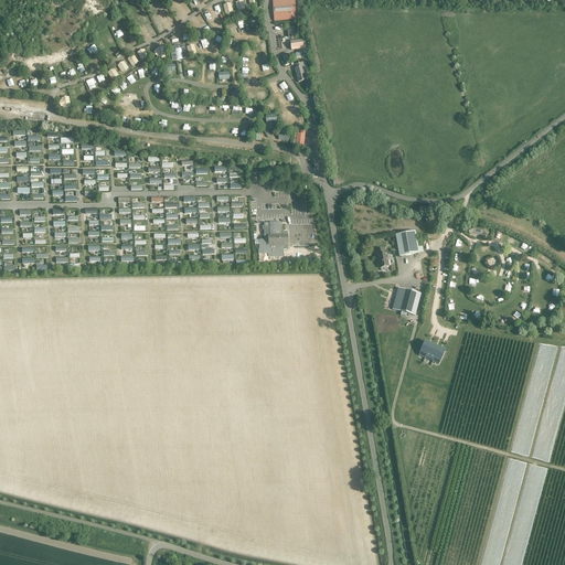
[(276,20),(295,19),(292,1),(274,3),(276,20)]
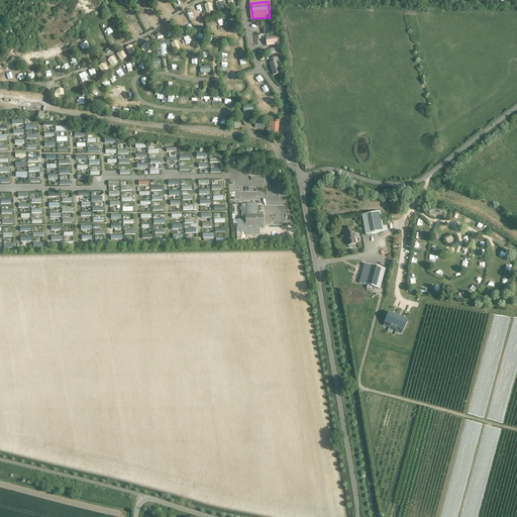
[(266,38),(267,46),(279,44),(278,36),(266,38)]
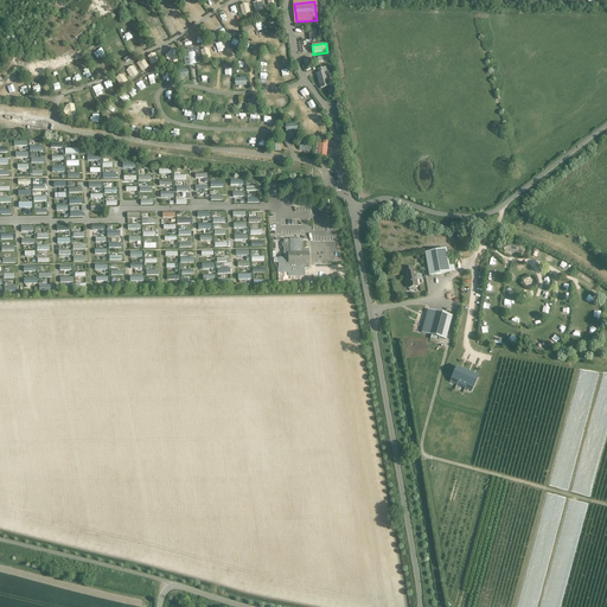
[(183,51),(185,63),(200,61),(198,49),(183,51)]
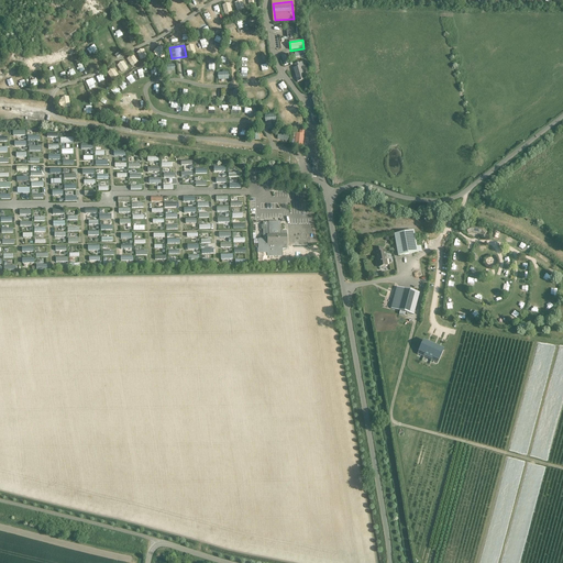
[(301,67),(304,66),(302,63),(294,65),(295,68),(293,69),(297,83),(305,80),(301,67)]
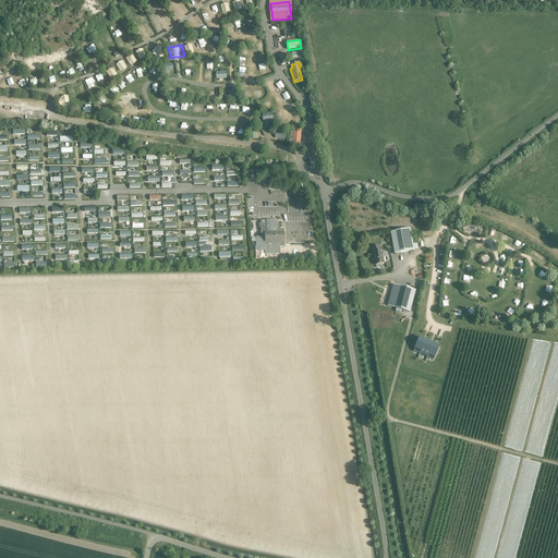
[(292,145),(300,146),(302,130),(298,129),(296,133),(293,133),(292,145)]
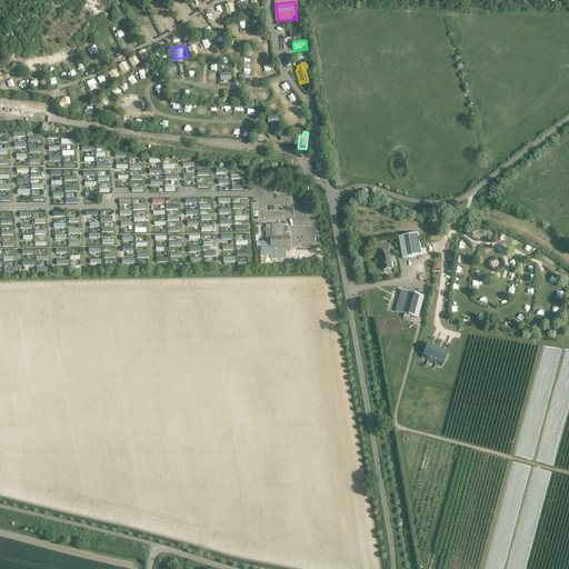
[(283,233),(283,225),(271,225),(266,225),(266,242),(261,242),(261,256),(271,256),(271,259),(285,259),(285,252),(290,252),(290,248),(289,237),(289,233),(283,233)]
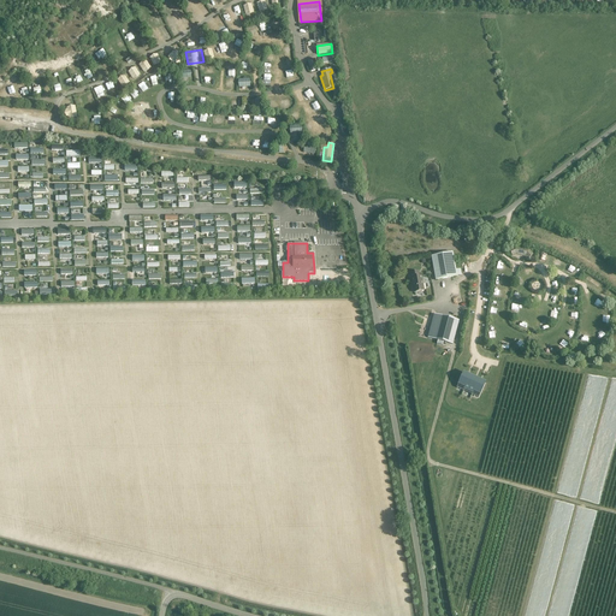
[(515,248),(509,250),(511,255),(515,253),(526,255),(528,258),(528,259),(533,255),(528,250),(515,248)]
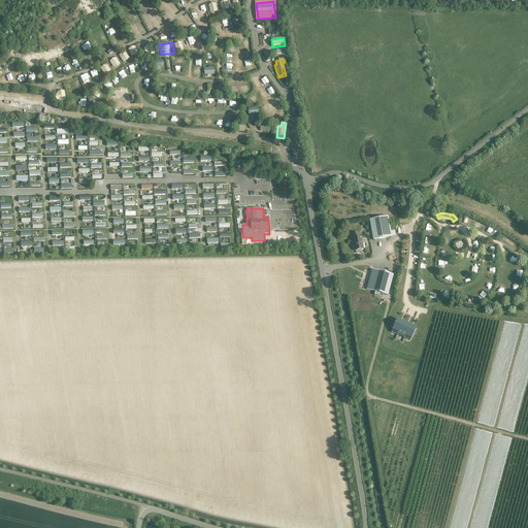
[(388,217),(369,220),(373,240),(395,236),(394,231),(391,232),(388,217)]
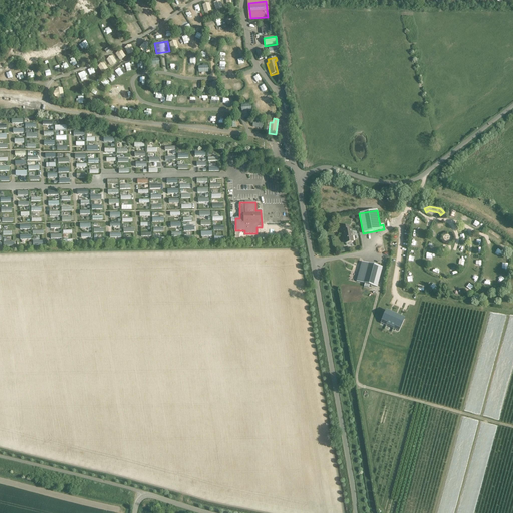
[(342,227),(345,243),(353,242),(351,229),(349,230),(348,226),(342,227)]
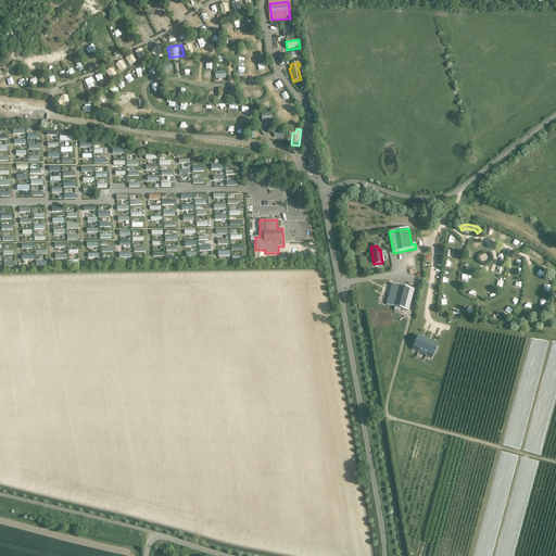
[(392,283),(386,305),(408,311),(414,290),(392,283)]
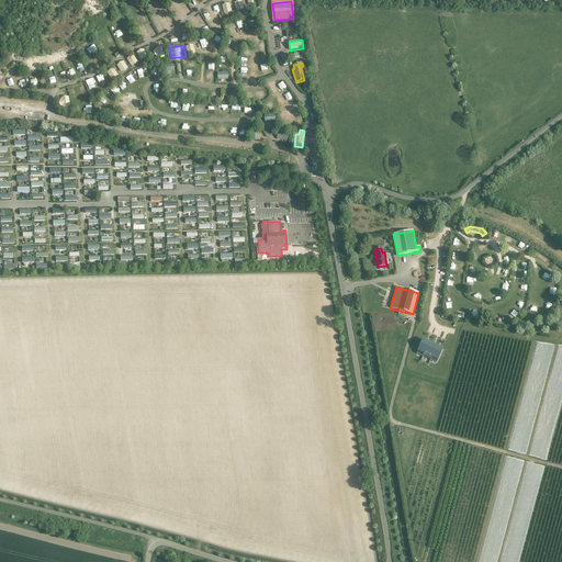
[(423,341),(418,350),(424,353),(424,355),(431,358),(431,357),(438,359),(442,350),(423,341)]
